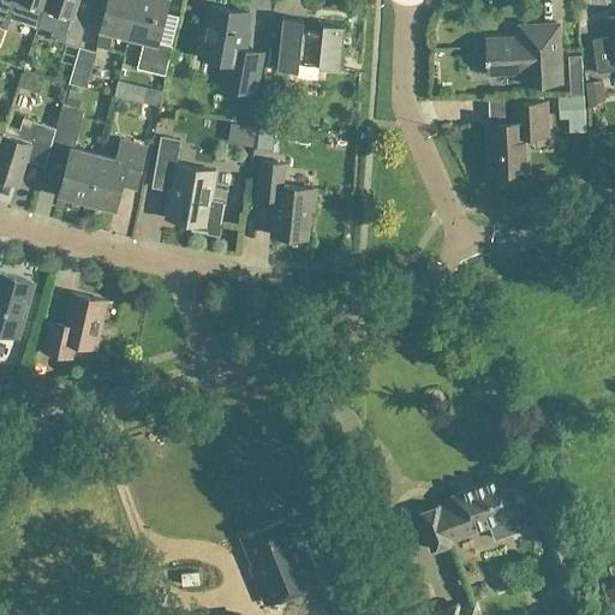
[(0,0),(0,29),(5,31),(10,19),(36,29),(45,0),(0,0)]
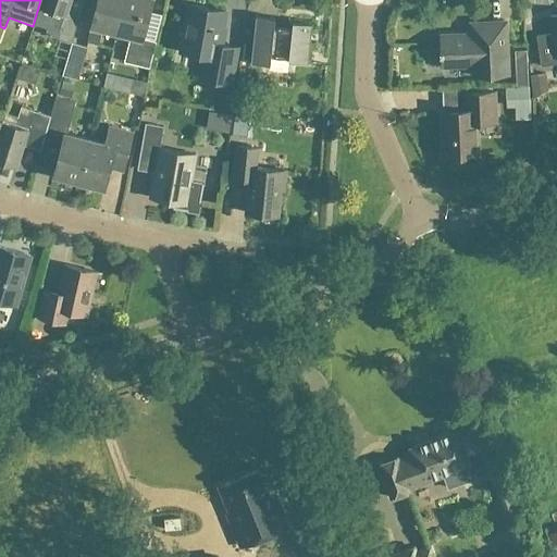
[(67,0),(40,0),(33,26),(46,31),(44,36),(70,45),(79,10),(66,5),(67,0)]
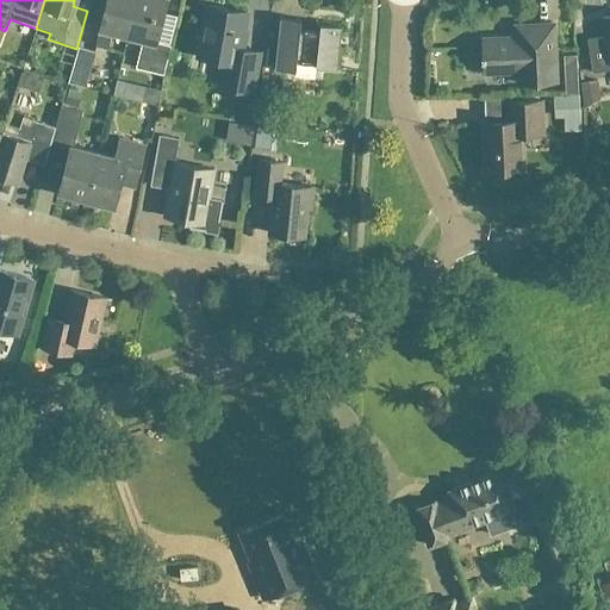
[(126,38),(135,0),(105,0),(94,48),(106,50),(110,33),(126,38)]
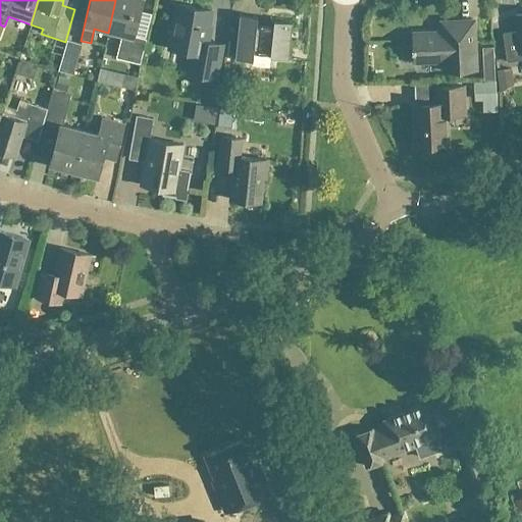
[(115,0),(108,33),(120,36),(115,59),(139,65),(145,41),(132,38),(141,0),(115,0)]
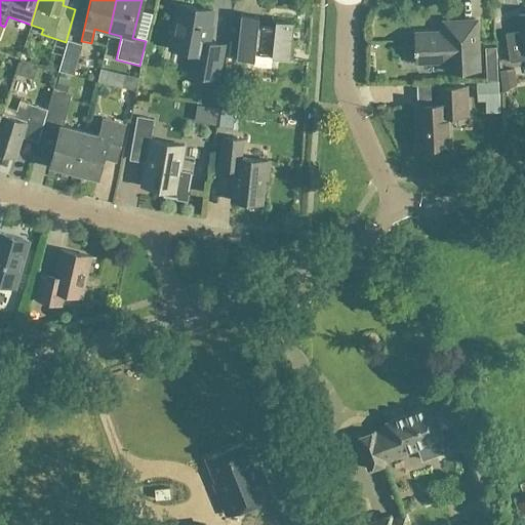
[(176,6),(168,50),(191,54),(188,76),(216,81),(223,46),(206,43),(211,12),(176,6)]
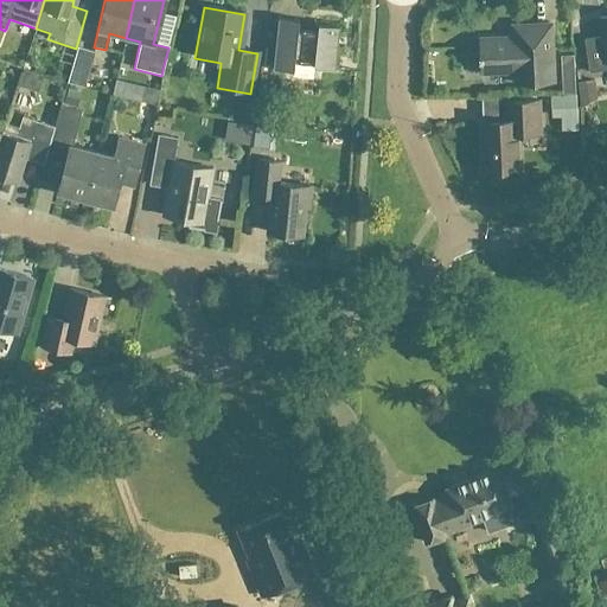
[(605,64),(606,64),(606,17),(598,19),(600,38),(583,40),(588,74),(605,71),(605,64)]
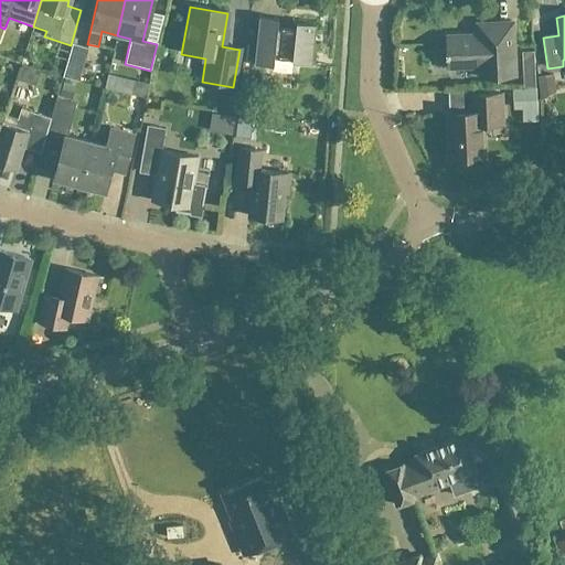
[(253,65),(272,66),(272,72),(290,74),(291,63),(311,65),(316,25),(295,23),(294,31),(276,29),(277,20),(258,18),(253,65)]
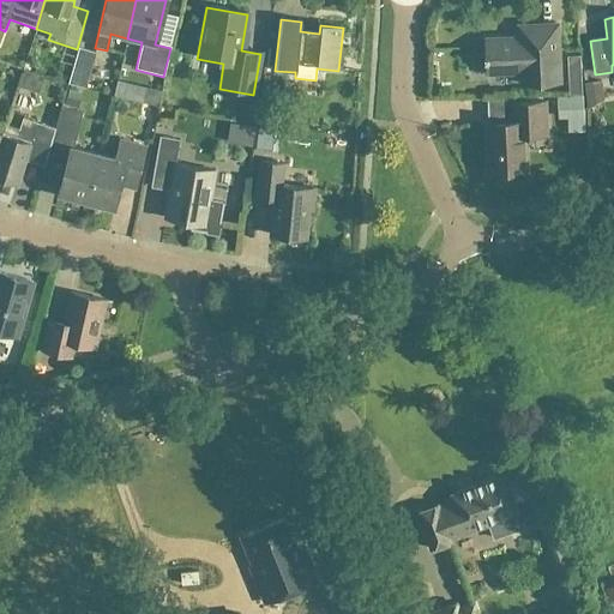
[(518,40),(485,41),(485,58),(482,58),(482,62),(486,62),(486,74),(519,73),(519,85),(558,84),(555,26),(517,28),(518,40)]
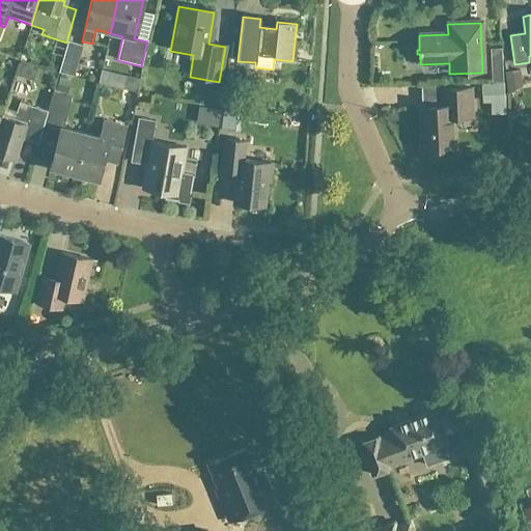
[(81,46),(67,43),(58,73),(72,77),(81,46)]
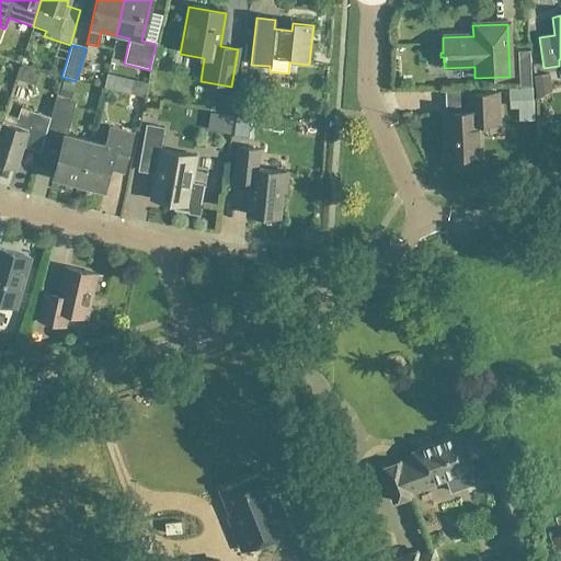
[(517,52),(518,88),(530,87),(529,52),(517,52)]
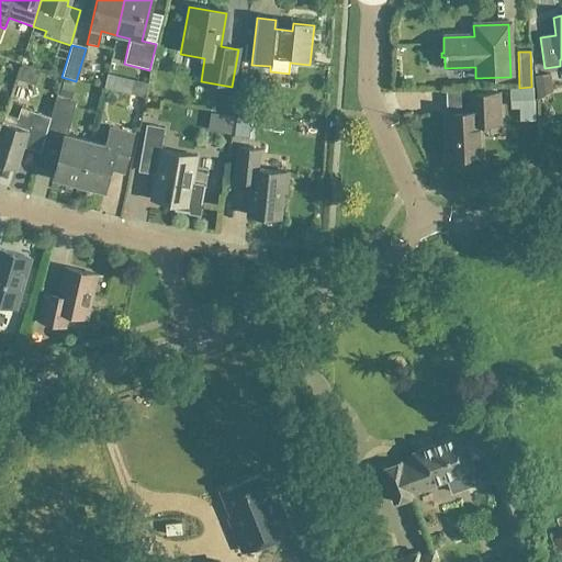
[(244,115),(249,72),(240,71),(235,114),(244,115)]
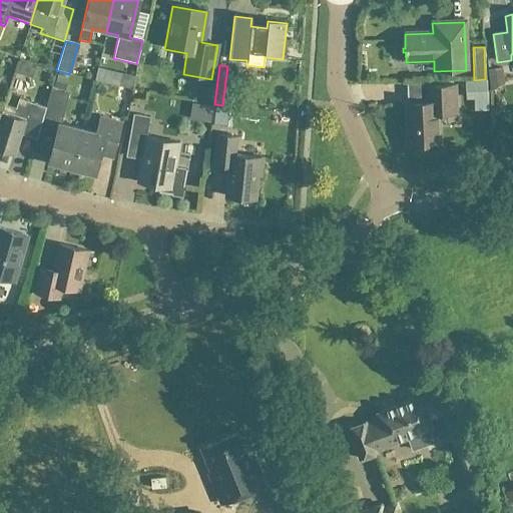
[(67,78),(56,75),(53,87),(65,90),(67,78)]
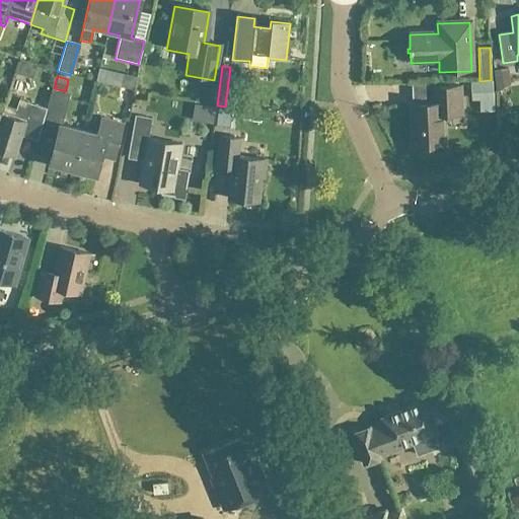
[(492,82),(469,82),(470,101),(478,101),(492,100),(492,82)]
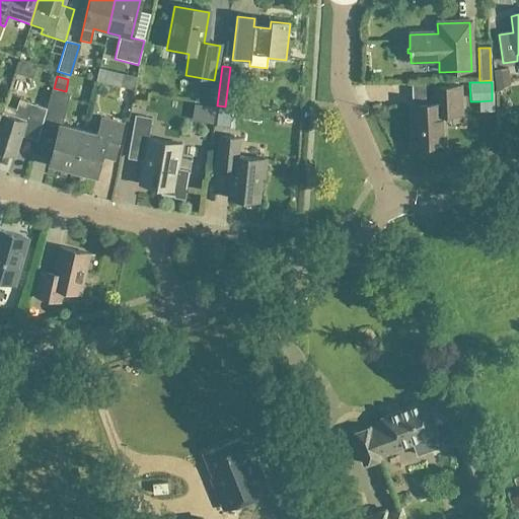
[(219,84),(210,83),(207,104),(216,105),(219,84)]
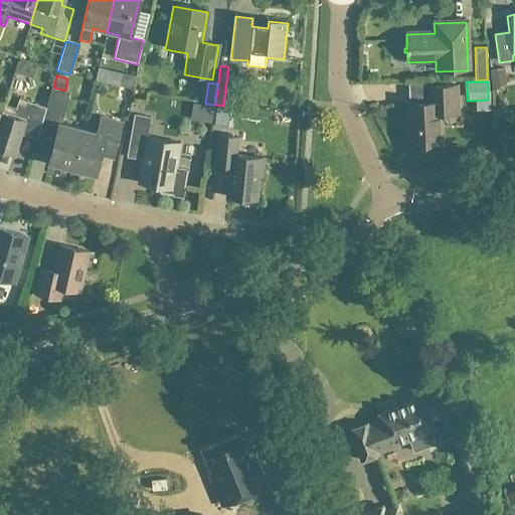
[(427,104),(406,105),(408,146),(440,145),(439,116),(457,115),(456,87),(427,88),(427,104)]
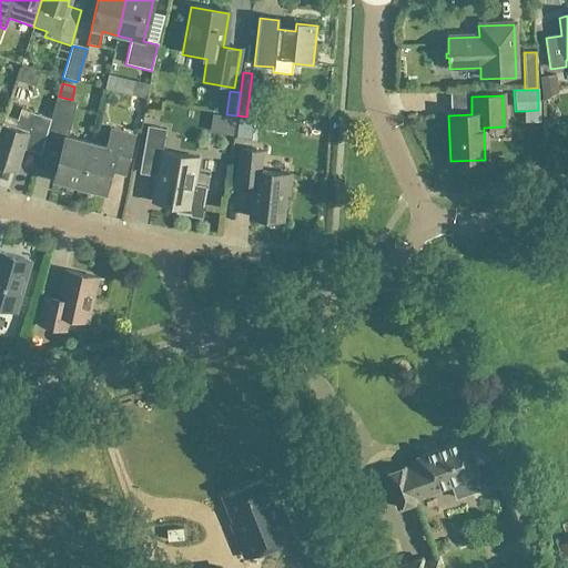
[(56,101),(50,120),(42,146),(60,151),(53,181),(79,188),(89,144),(67,139),(75,107),(56,101)]
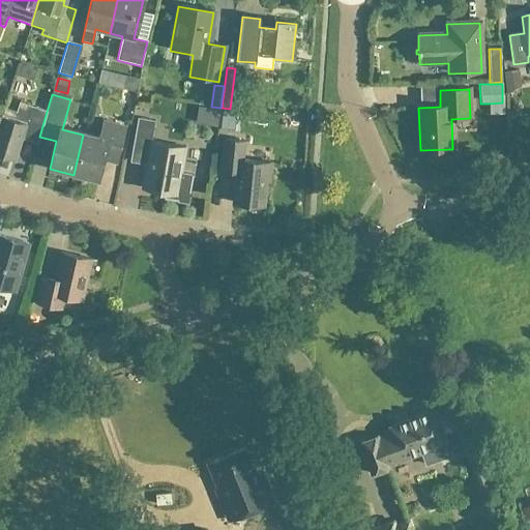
[(16,113),(4,109),(0,120),(0,153),(13,158),(22,135),(38,140),(39,137),(47,112),(19,102),(16,113)]
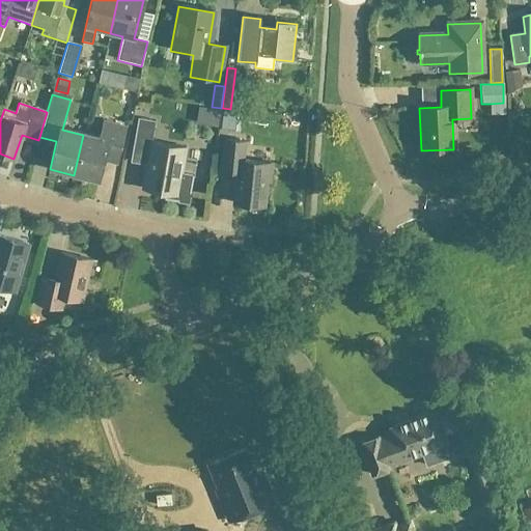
[(205,109),(202,126),(217,128),(219,111),(205,109)]
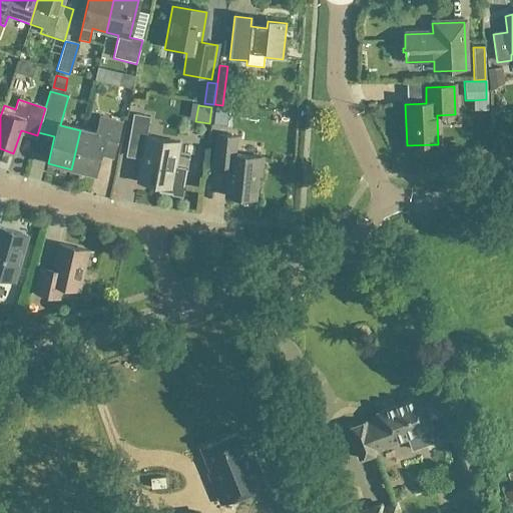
[(214,107),(212,125),(226,127),(228,109),(214,107)]
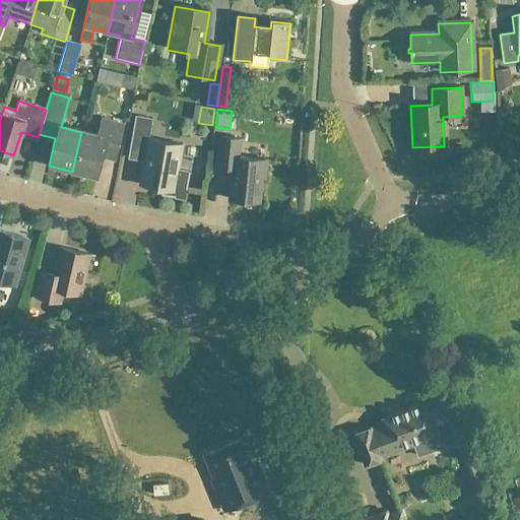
[(135,117),(129,148),(145,151),(139,186),(161,190),(160,196),(184,200),(189,174),(177,172),(181,146),(147,140),(151,120),(135,117)]
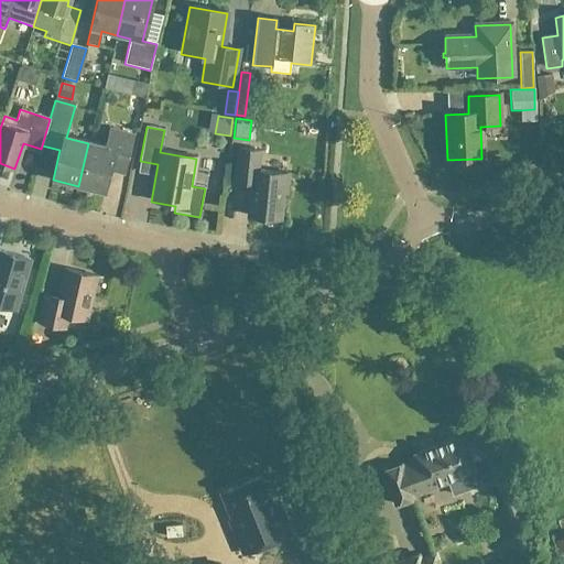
[(105,147),(88,143),(78,186),(104,193),(109,171),(123,174),(133,137),(109,130),(105,147)]
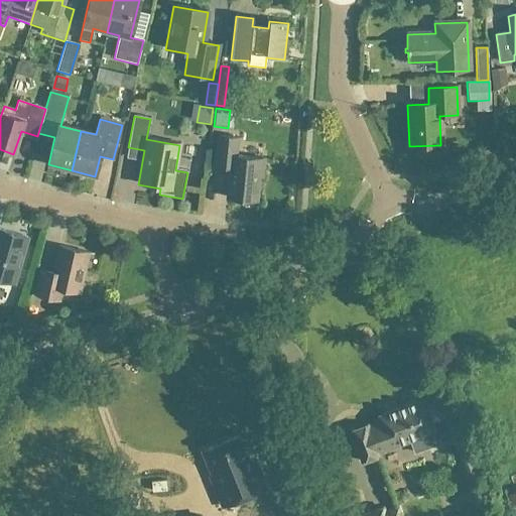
[(219,137),(215,167),(230,168),(227,199),(256,202),(258,178),(261,178),(263,160),(235,157),(237,139),(219,137)]
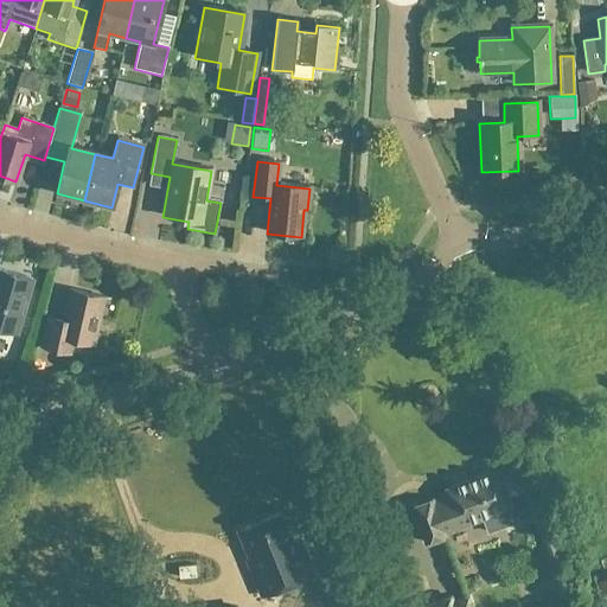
[(0,330),(16,334),(31,280),(0,270),(0,330)]
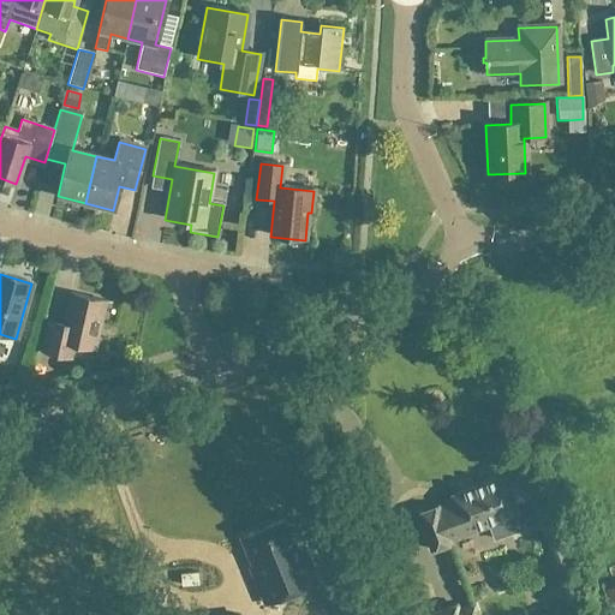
[(63,326),(48,322),(41,352),(71,359),(73,346),(94,350),(105,303),(70,294),(63,326)]
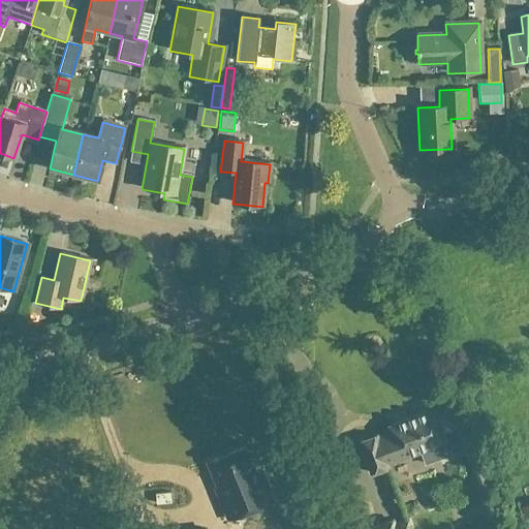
[(445,459),(440,442),(443,441),(433,411),(387,428),(391,435),(377,439),(376,437),(359,443),(370,474),(387,468),(386,465),(416,455),(415,452),(417,450),(423,466),(445,459)]
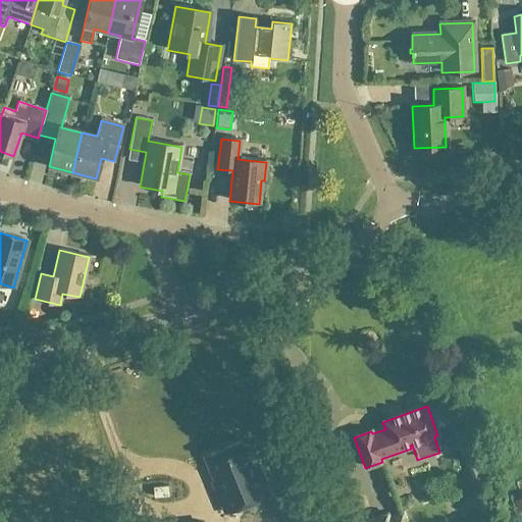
[(250,503),(251,503),(269,496),(256,463),(253,464),(243,440),(205,457),(213,478),(214,480),(215,481),(218,480),(221,487),(215,490),(224,514),(243,506),(242,504),(249,501),(250,503)]
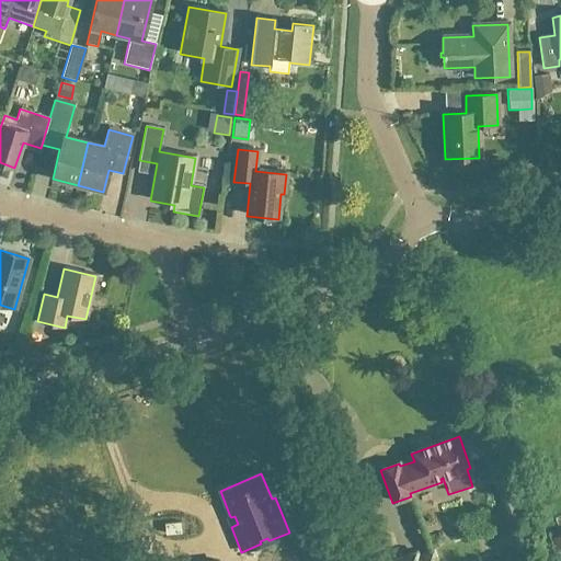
[(179,524),(163,525),(164,536),(180,534),(179,524)]
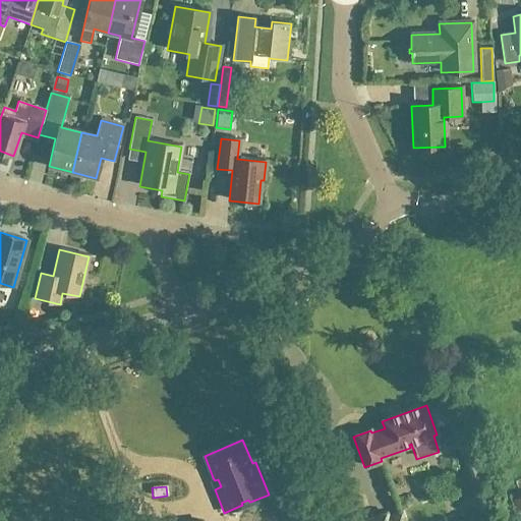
[(312,520),(308,507),(285,515),(287,520),(312,520)]
